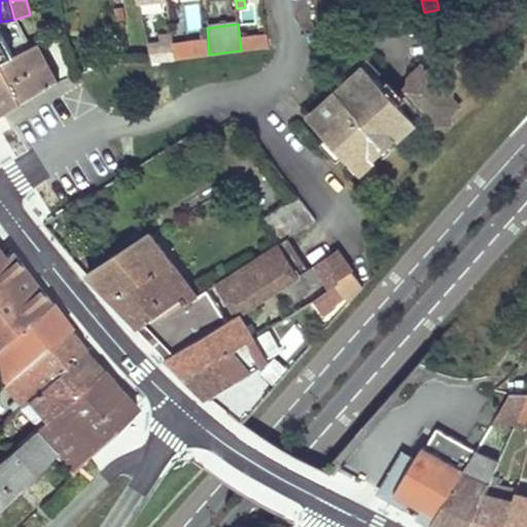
[(0,62),(14,56),(0,26),(0,62)]
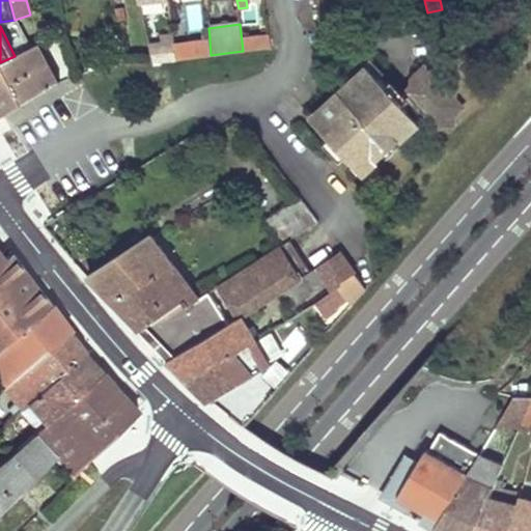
[(173,45),(171,33),(162,34),(163,42),(146,44),(150,61),(166,60),(175,59),(173,45)]
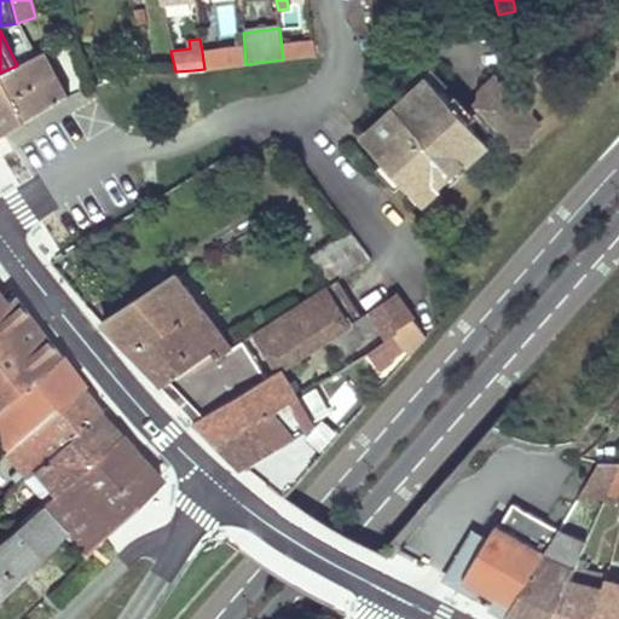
[(244,47),(202,52),(204,69),(246,64),(244,47)]
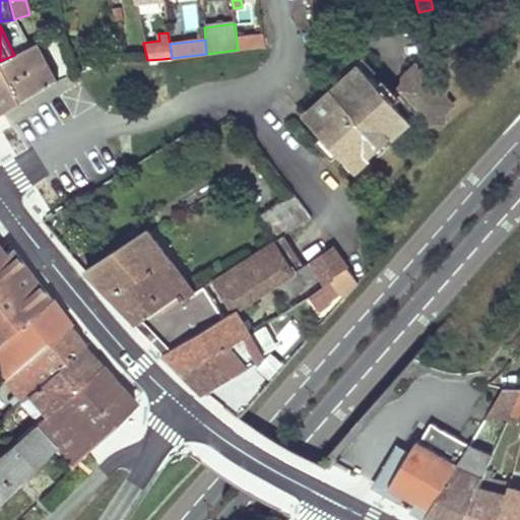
[(33,47),(51,84),(58,80),(40,44),(33,47)]
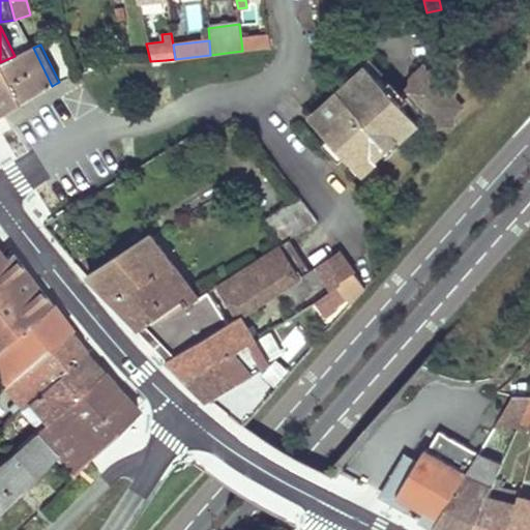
[(33,48),(15,56),(0,62),(0,117),(52,86),(33,48)]
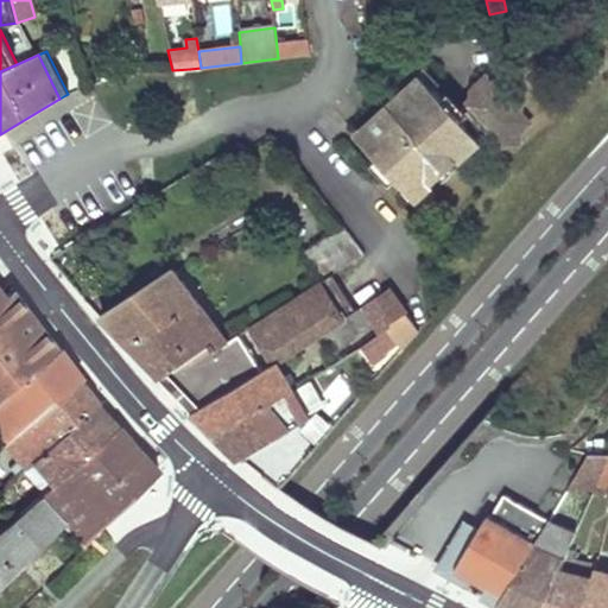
[(521,113),(521,101),(510,101),(494,86),(483,83),(476,92),(474,99),(460,114),(425,78),(360,141),(415,198),(485,135),(499,150),(507,143),(520,143),(521,130),(530,121),(521,113)]
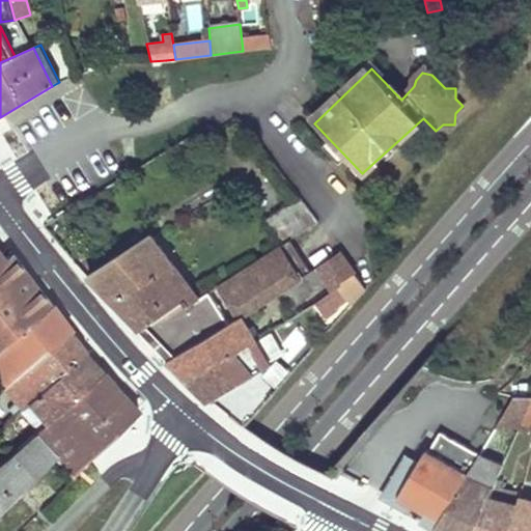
[(273,235),(280,247),(318,222),(302,200),(266,223),(273,235)]
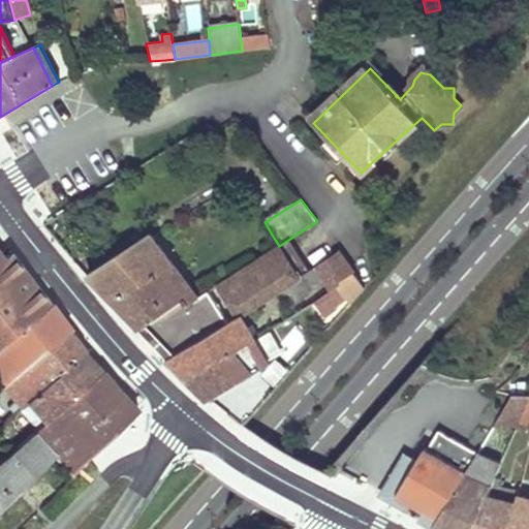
[(115,306),(137,329),(187,297),(167,269),(174,265),(152,237),(88,277),(115,306)]
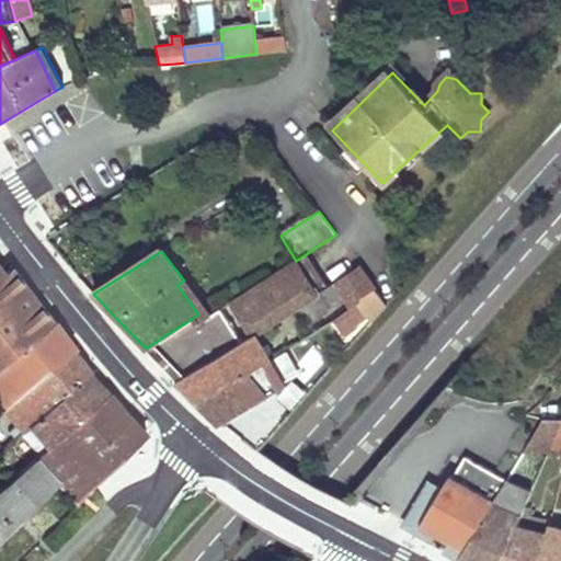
[(252,335),(255,334),(306,301),(318,295),(296,261),(230,304),(252,335)]
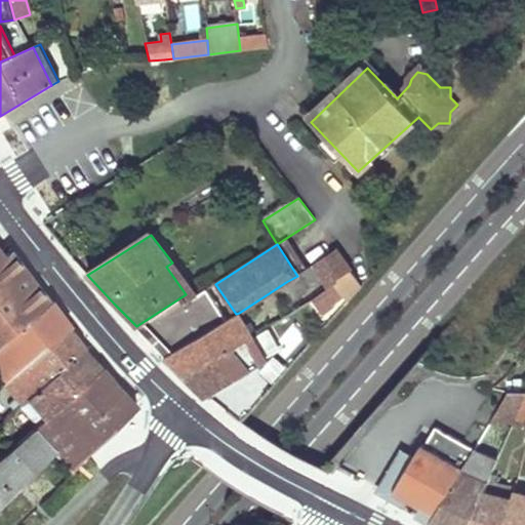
[(0,344),(1,345),(49,301),(7,247),(0,255),(0,344)]
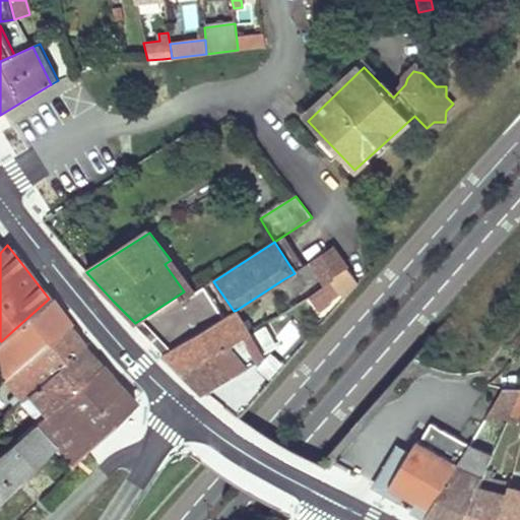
[(335,248),(318,259),(295,273),(283,279),(293,295),(328,272),(332,277),(334,276),(348,267),(335,248)]
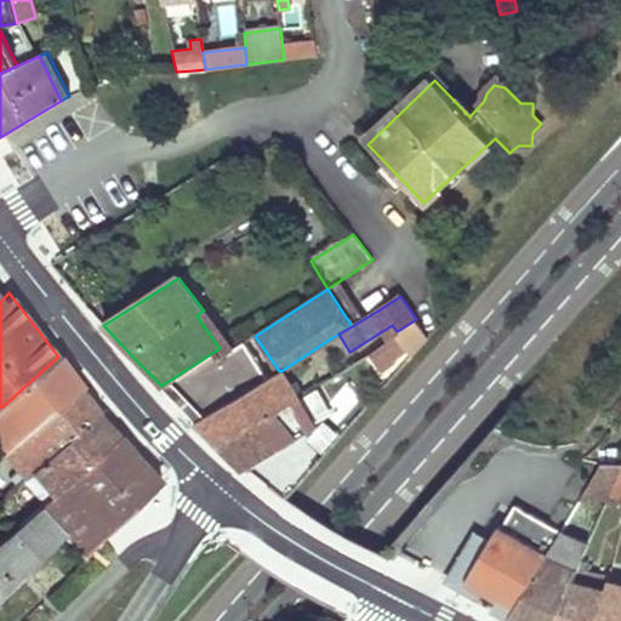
[(224,355),(233,351),(204,311),(197,315),(220,348),(223,352),(224,355)]
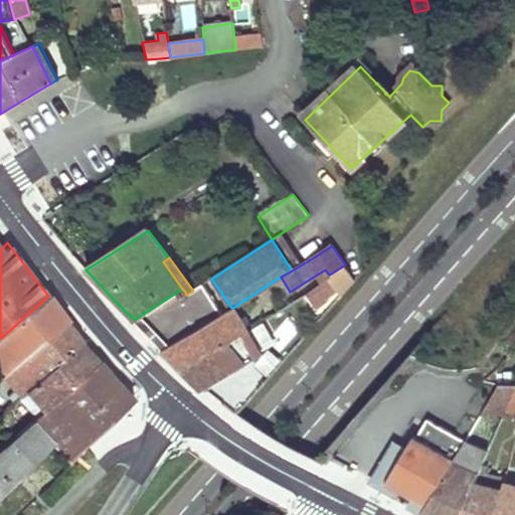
[(354,277),(345,265),(331,274),(332,276),(313,288),(293,301),(300,311),(354,277)]
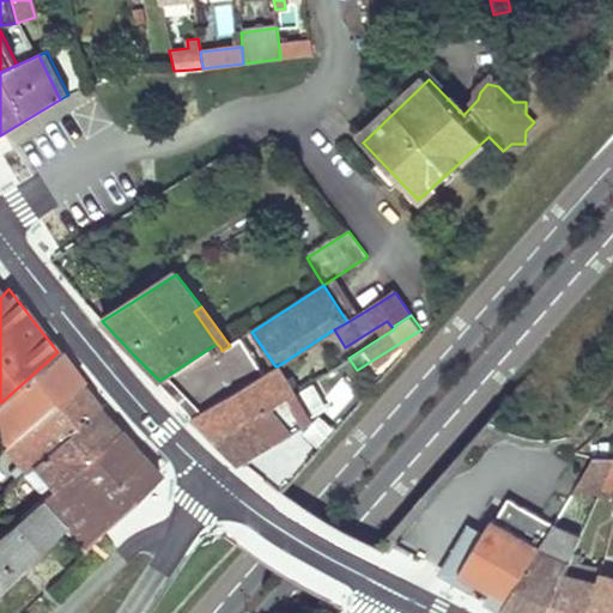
[(222,351),(220,347),(217,344),(159,381),(176,399),(194,417),(263,374),(241,339),(230,346),(222,351)]
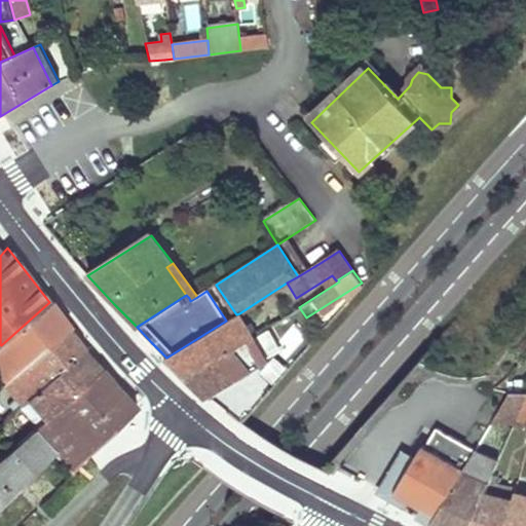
[(49,302),(1,345),(0,346),(0,381),(3,385),(70,327),(60,314),(49,302)]
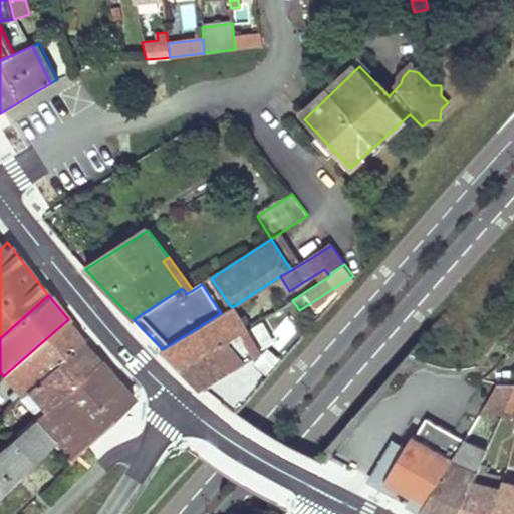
[(248,328),(234,306),(231,307),(227,310),(241,332),(248,328)]
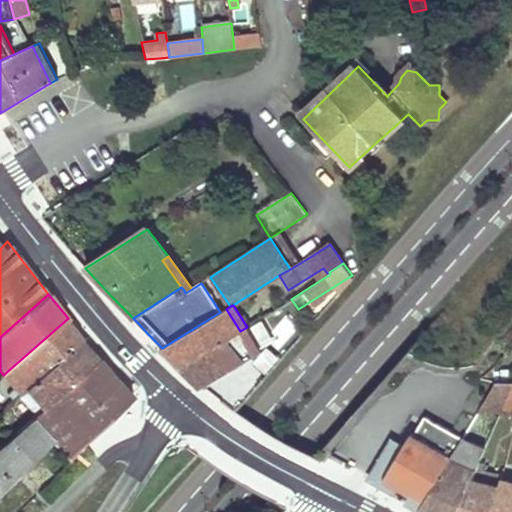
[(226,309),(220,312),(162,348),(170,356),(182,368),(240,331),(226,309)]
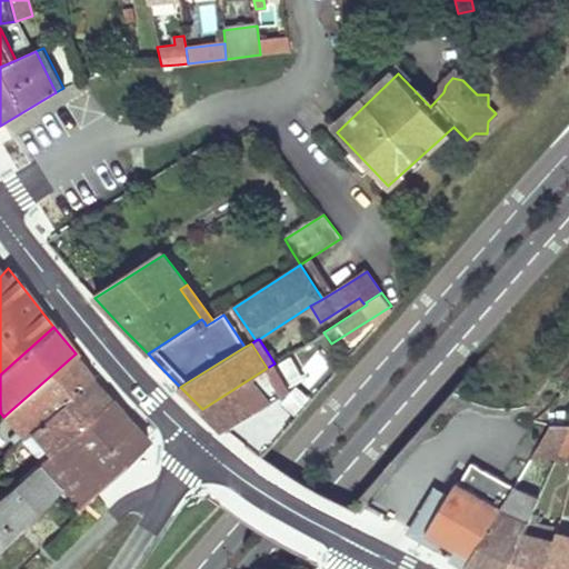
[(82,363),(76,353),(3,417),(22,437),(30,430),(88,379),(92,376),(82,363)]
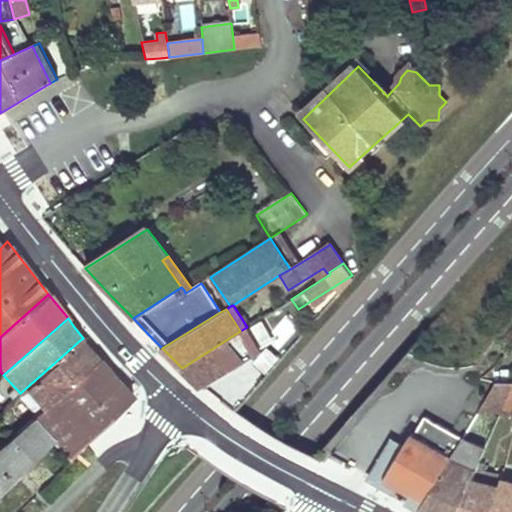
[(247,327),(240,331),(182,368),(190,376),(201,387),(261,351),(247,327)]
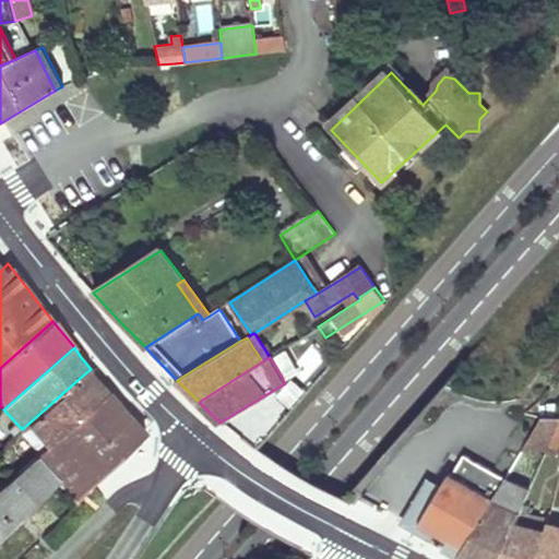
[(96,382),(86,372),(30,423),(49,444),(105,391),(96,382)]
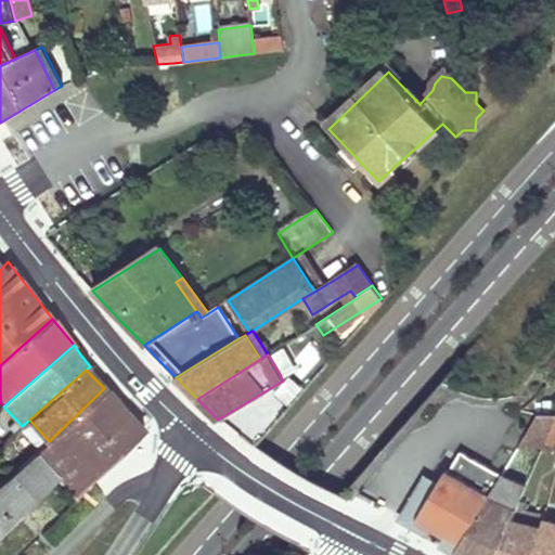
[(261,439),(306,391),(288,375),(244,423),(261,439)]
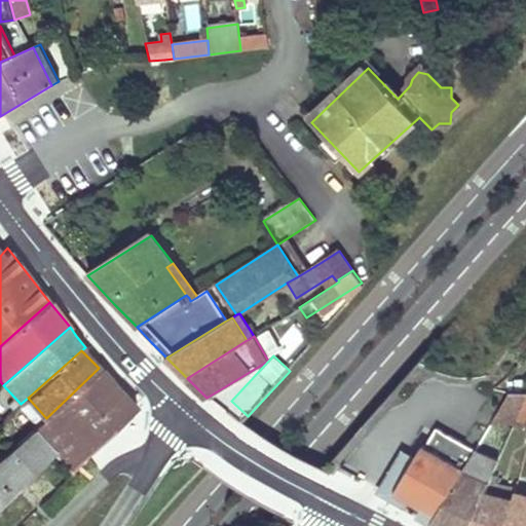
[(99,368),(46,418),(53,425),(59,431),(70,445),(83,459),(137,408),(130,402),(120,391),(106,376),(99,368)]
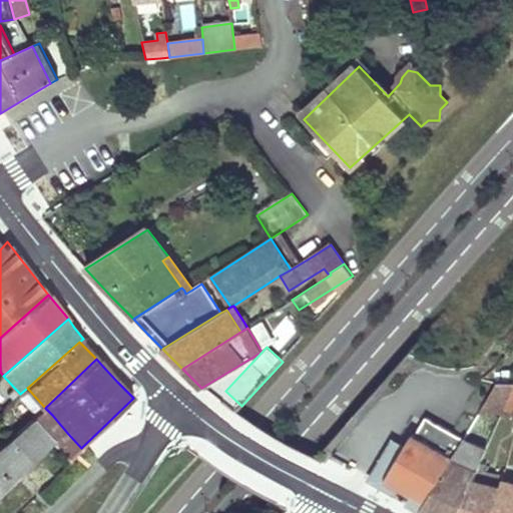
[(499,422),(505,410),(512,390),(512,383),(498,383),(480,413),(486,417),(490,410),(497,414),(494,420),(499,422)]
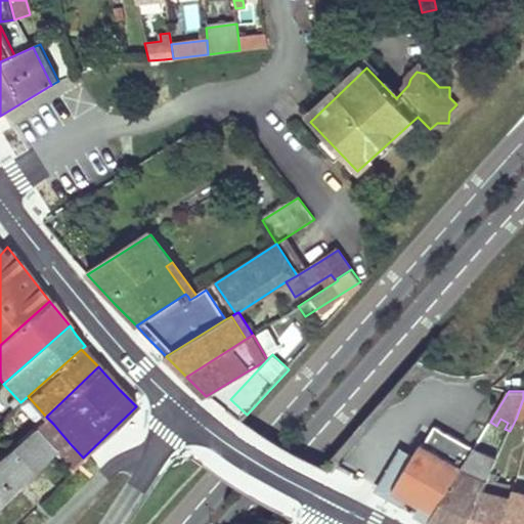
[(28,396),(20,402),(19,404),(38,424),(46,417),(28,396)]
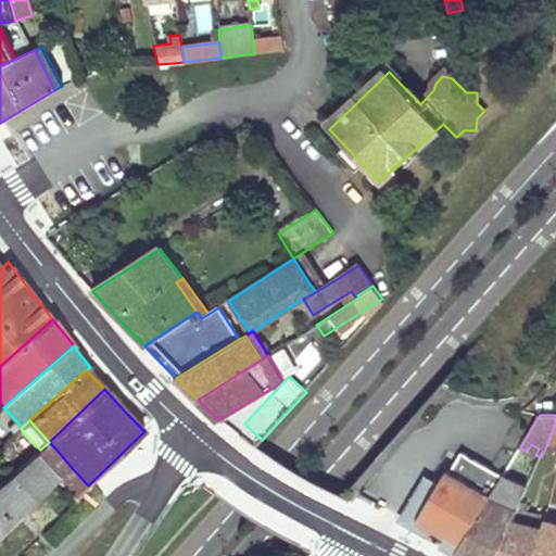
[(46,470),(33,456),(0,484),(0,533),(57,482),(46,470)]
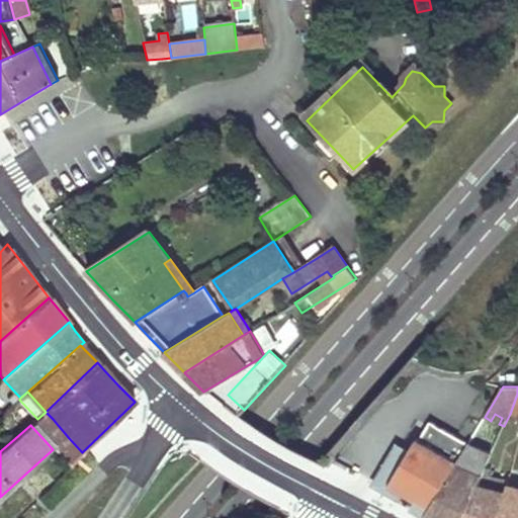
[(55,451),(69,438),(58,425),(42,438),(53,449),(55,451)]
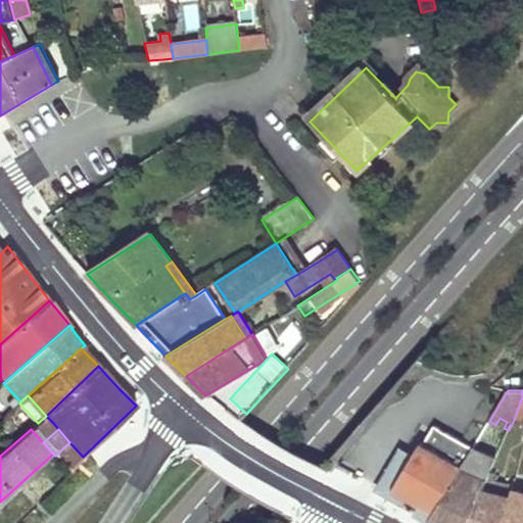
[(412,505),(431,516),(462,466),(422,441),(391,492),(412,505)]
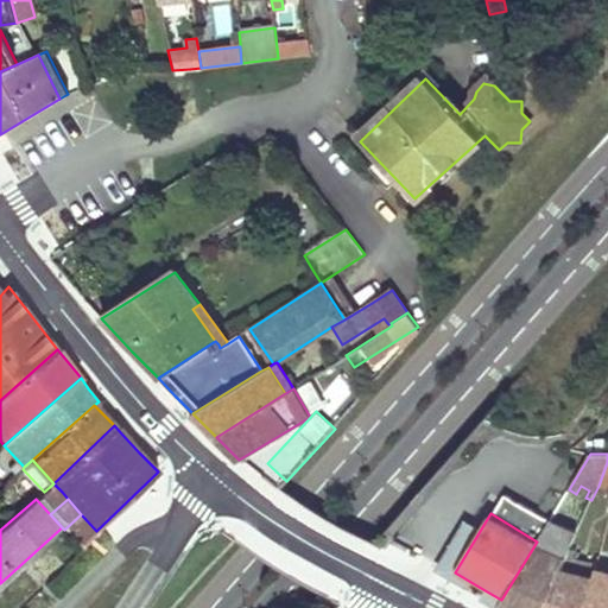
[(81,514),(64,530),(81,548),(96,531),(81,514)]
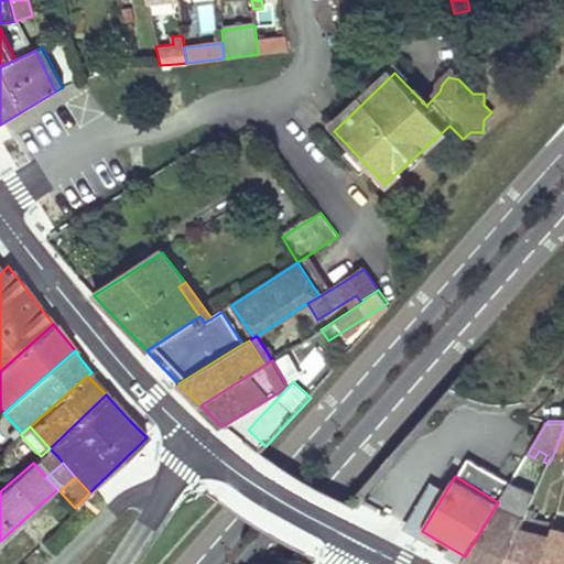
[(467,563),(505,563),(520,530),(533,499),(535,495),(509,484),(503,492),(498,502),(465,556),(463,561),(463,562),(467,563)]
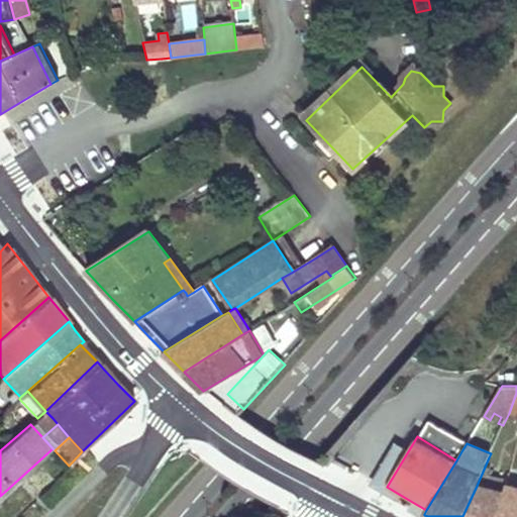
[(489,457),(477,486),(502,492),(504,486),(506,478),(491,473),(495,459),(489,457)]
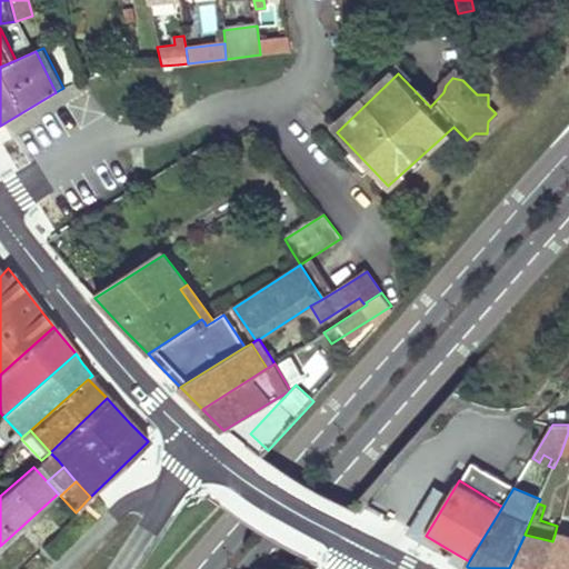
[(568,568),(568,533),(568,538),(568,545),(552,541),(545,568),(568,568)]
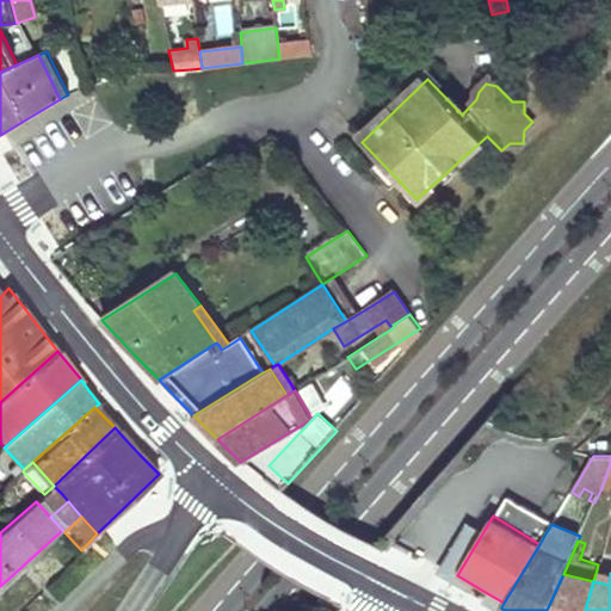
[(585,610),(593,581),(563,574),(547,610),(585,610)]
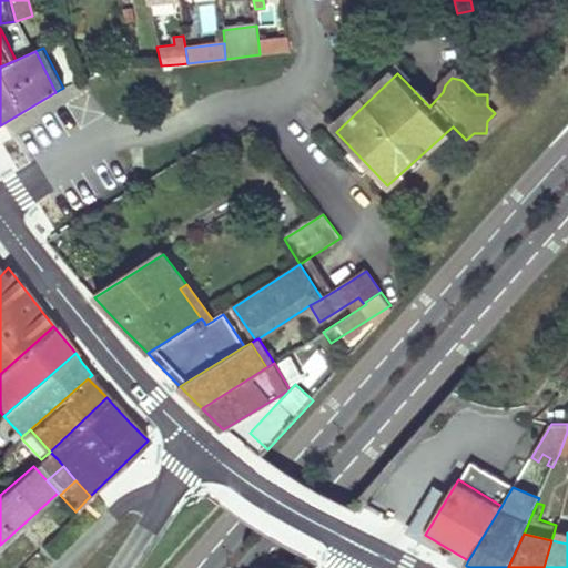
[(567,537),(554,534),(551,540),(567,544),(567,537)]
